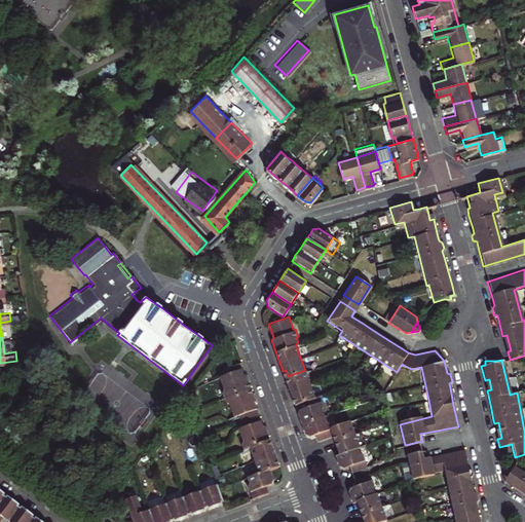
[(247,446),(250,445),(268,438),(264,425),(262,421),(259,412),(256,405),(254,400),(250,386),(252,386),(249,380),(246,372),(245,373),(240,361),(224,367),(225,369),(226,373),(220,375),(224,386),(223,390),(227,401),(230,402),(234,413),(240,412),(241,415),(244,420),(245,424),(238,426),(244,438),(241,441),(244,447),(247,446)]
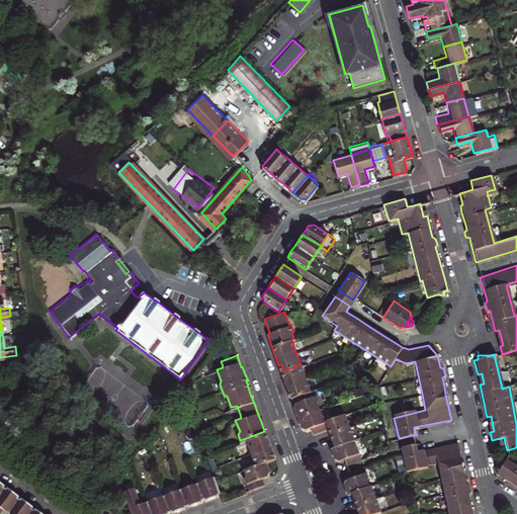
[(282,377),(283,380),(286,376),(283,370),(281,364),(278,365),(280,371),(282,377)]
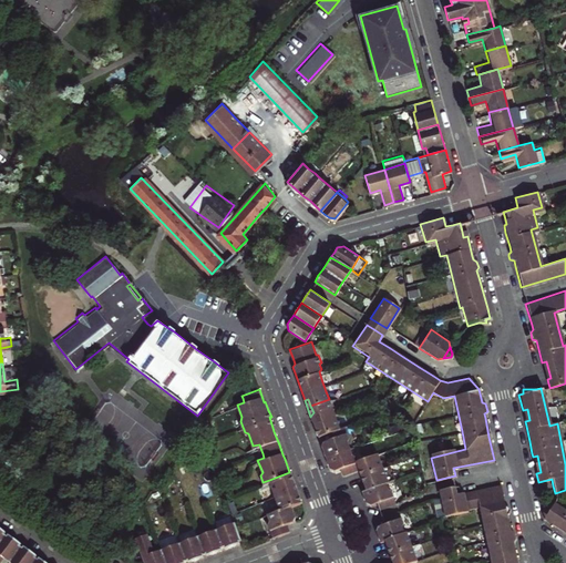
[(329,399),(310,406),(314,412),(310,417),(312,421),(333,413),(332,408),(329,399)]
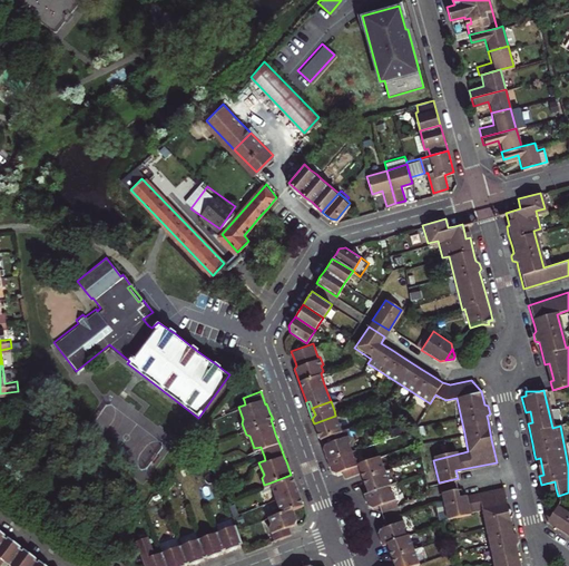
[(323,436),(341,430),(337,421),(335,416),(314,423),(315,429),(319,438),(323,436)]
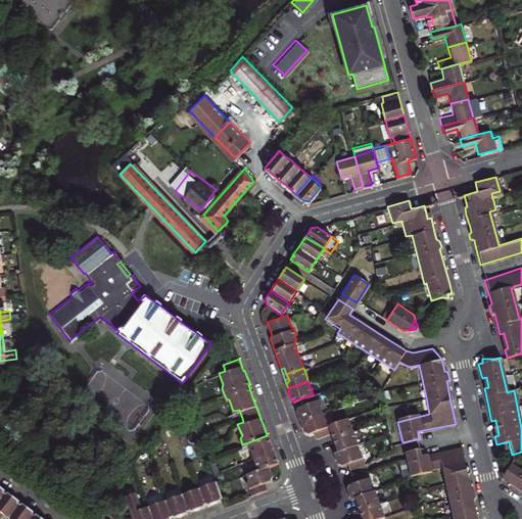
[(299,420),(320,413),(318,407),(319,403),(316,393),(313,394),(296,399),(298,405),(295,409),(297,414),(299,420)]
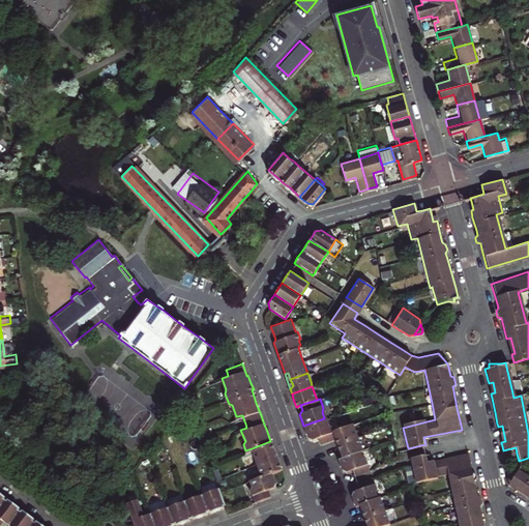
[(320,443),(335,437),(333,430),(331,431),(330,428),(326,425),(324,418),(303,426),(305,432),(307,437),(313,438),(318,437),(320,443)]
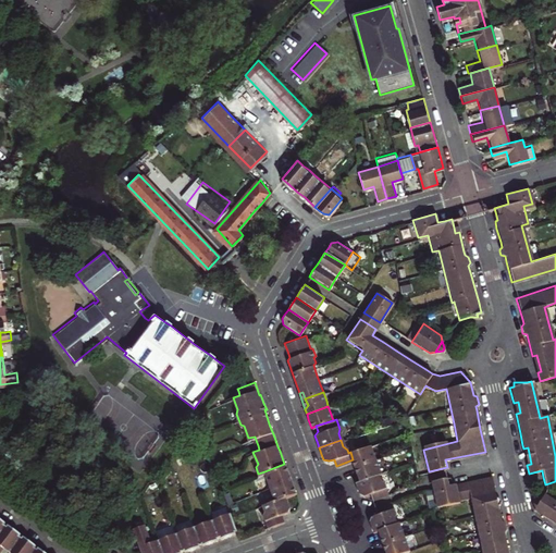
[(350,452),(353,459),(354,463),(355,466),(375,458),(373,451),(371,444),(350,452)]
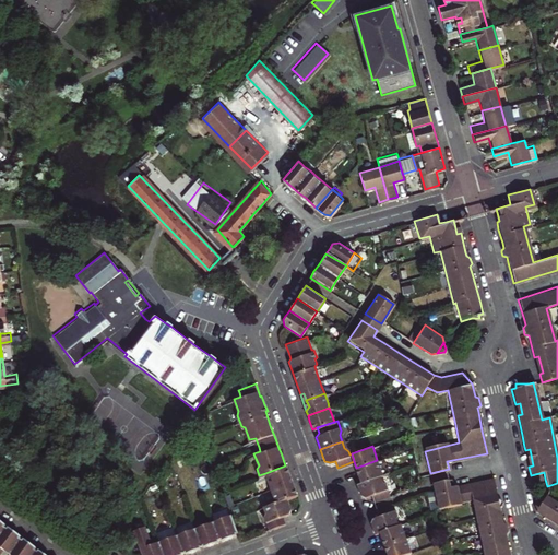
[(380,459),(377,460),(382,473),(390,471),(384,458),(380,459)]
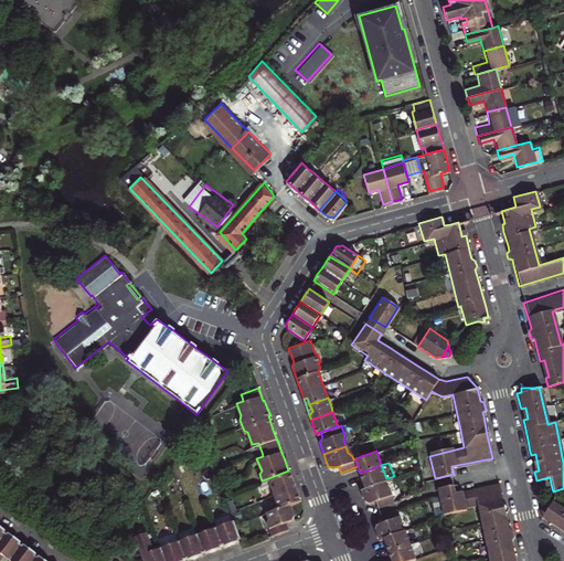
[(381,465),(360,473),(363,480),(365,486),(386,478),(381,465)]
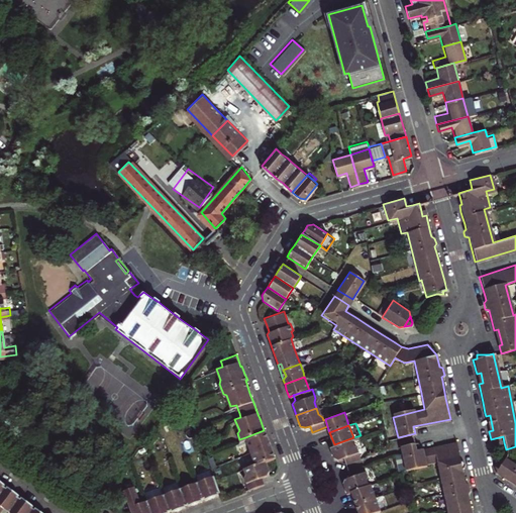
[(245,437),(248,444),(250,450),(270,442),(269,438),(267,439),(264,430),(245,437)]
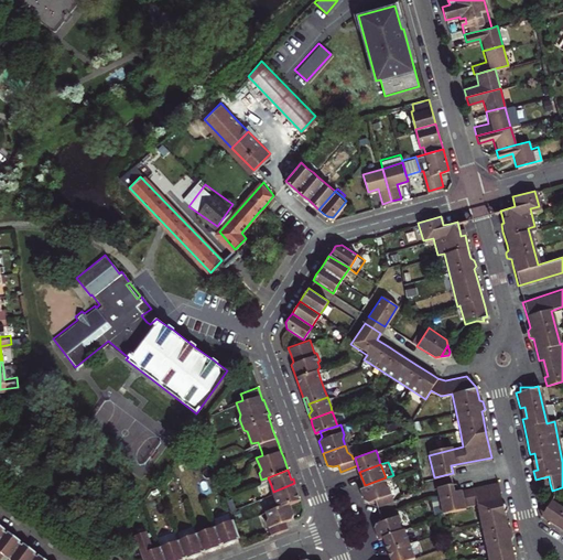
[(365,485),(359,487),(361,493),(364,499),(369,501),(375,498),(378,506),(393,499),(389,487),(386,486),(383,480),(386,477),(365,485)]
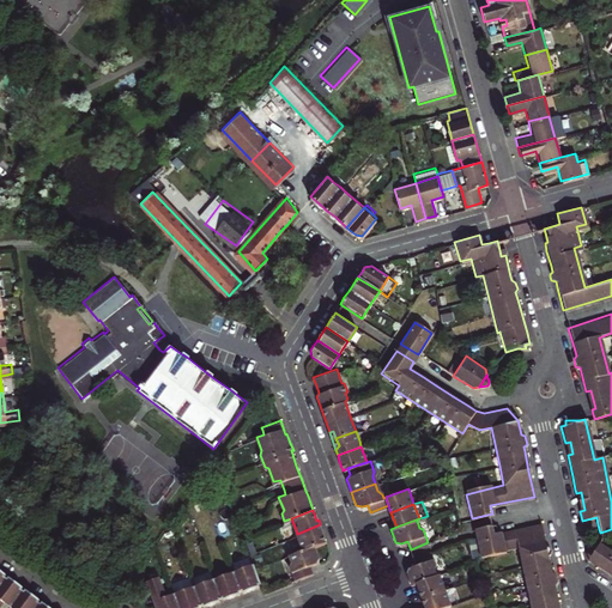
[(557,579),(556,577),(556,573),(552,571),(551,565),(546,548),(540,522),(496,533),(495,527),(494,523),(473,528),(474,536),(479,554),(519,545),(533,607),(559,607),(561,606),(557,590),(555,584),(557,579)]
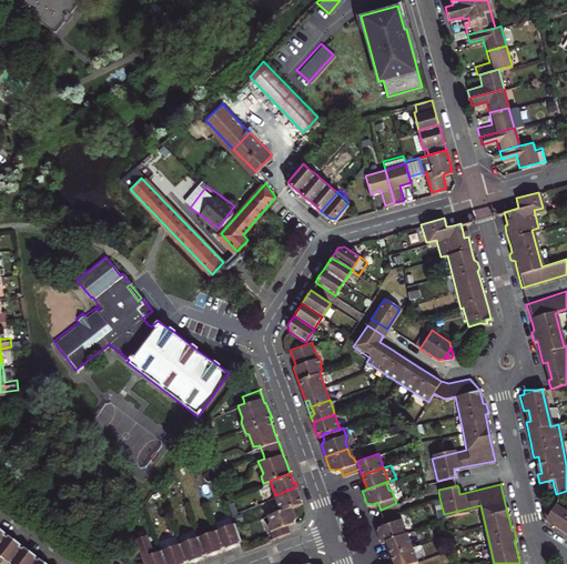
[(296,486),(275,495),(277,501),(281,509),(276,510),(269,513),(271,519),(270,524),(274,535),(291,530),(289,522),(296,515),(294,511),(292,504),(302,501),(300,494),(296,486)]
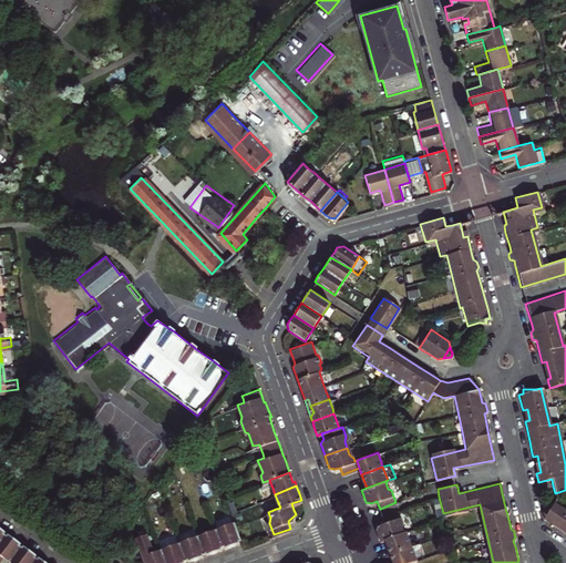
[(565,513),(552,505),(543,519),(561,530),(565,533),(565,513)]
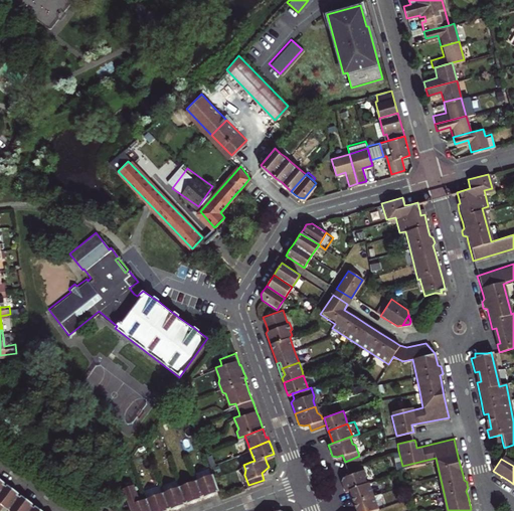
[(349,490),(367,483),(364,477),(366,474),(361,463),(347,468),(349,473),(344,475),(341,481),(343,485),(345,491),(349,490)]
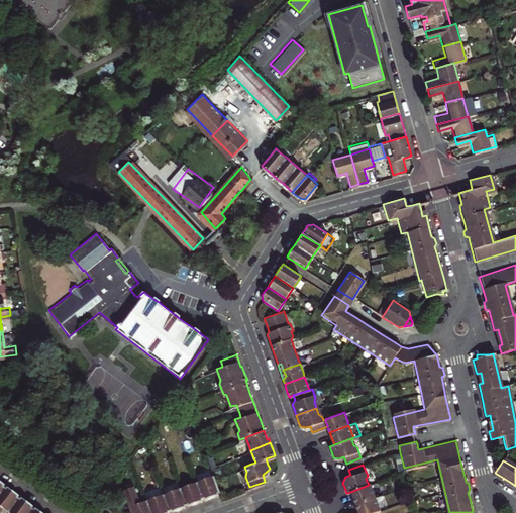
[(214,475),(197,481),(203,497),(220,491),(214,475)]
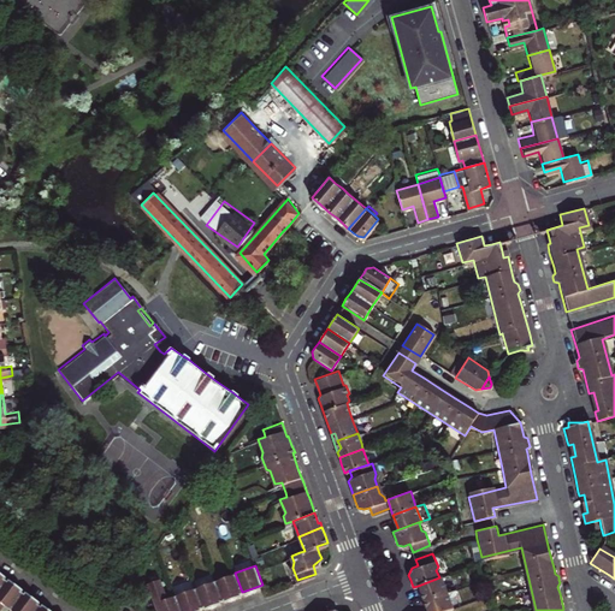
[(16,610),(51,610),(48,609),(49,606),(47,605),(35,595),(30,592),(29,594),(15,583),(17,582),(15,580),(0,569),(0,603),(3,600),(17,610),(16,610)]
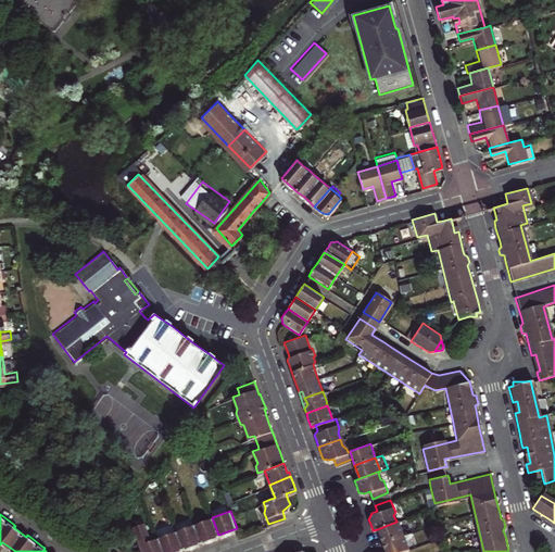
[(212,517),(194,524),(201,541),(218,535),(212,517)]
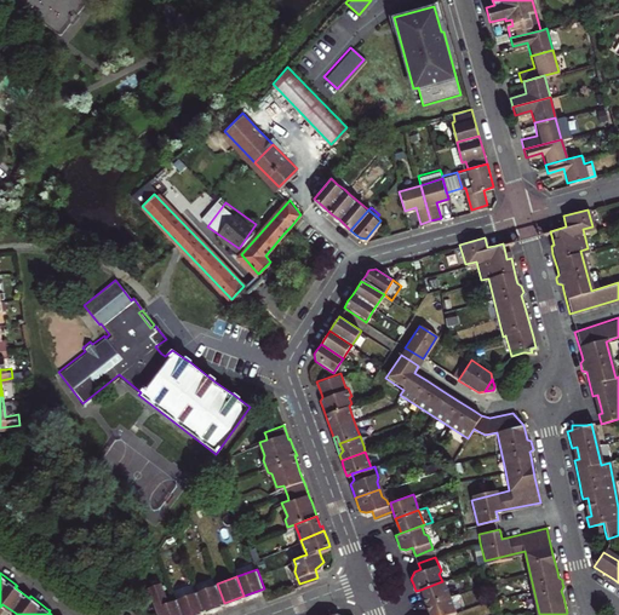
[(442,581),(420,590),(424,598),(427,604),(451,596),(447,586),(445,580),(442,581)]
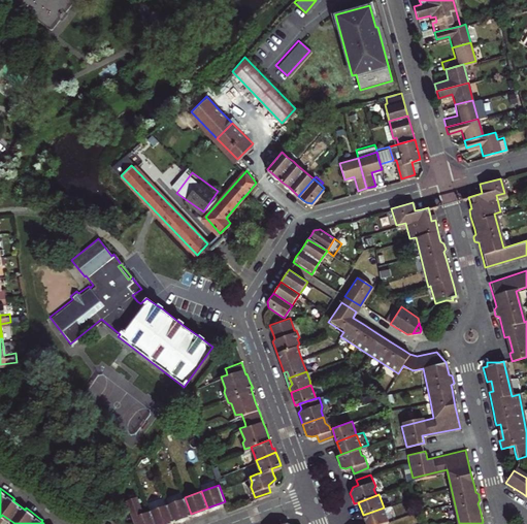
[(155,523),(150,509),(147,502),(141,504),(138,495),(127,500),(134,523),(155,523)]
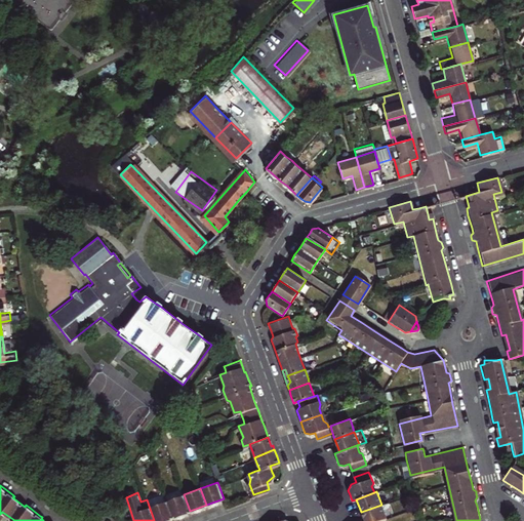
[(184,494),(166,499),(172,517),(190,511),(184,494)]
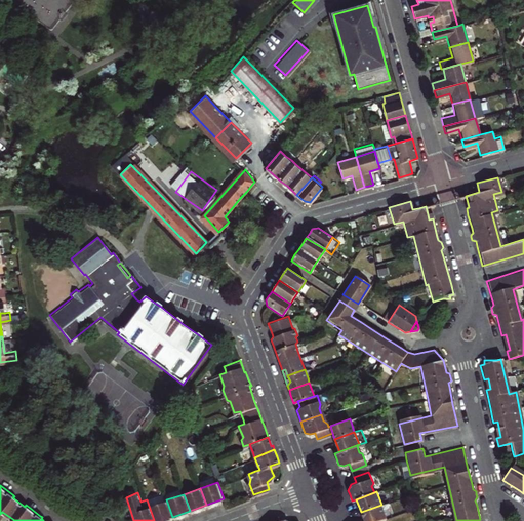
[(166,499),(149,506),(154,520),(160,520),(172,517),(166,499)]
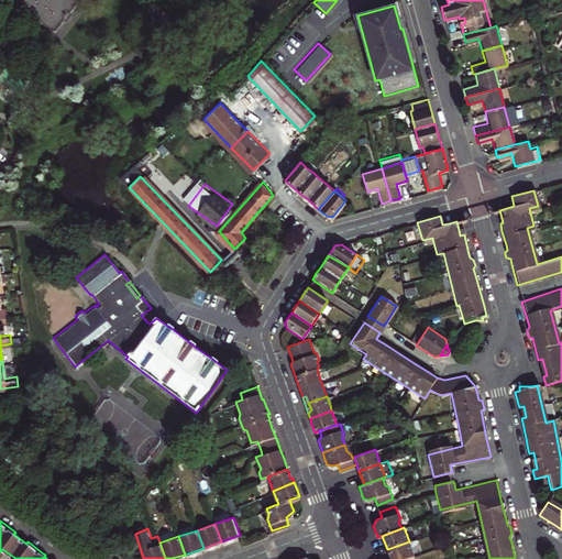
[(409,541),(387,549),(389,556),(385,558),(381,558),(404,558),(415,555),(412,549),(409,541)]
